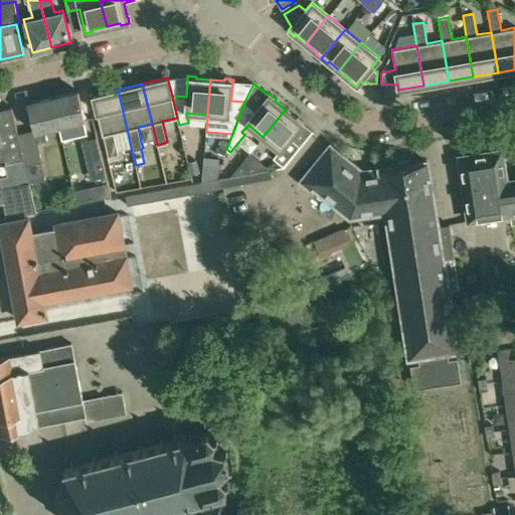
[(90,129),(81,106),(77,90),(51,97),(58,125),(74,121),(77,133),(90,129)]
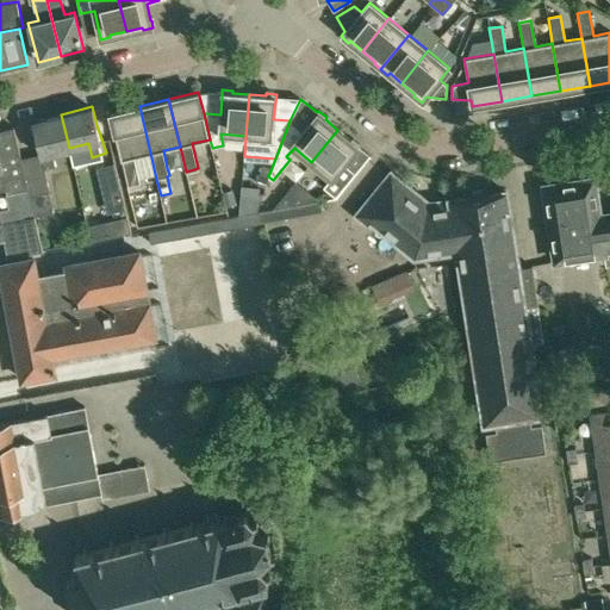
[(139,182),(134,157),(150,153),(139,106),(110,113),(126,185),(139,182)]
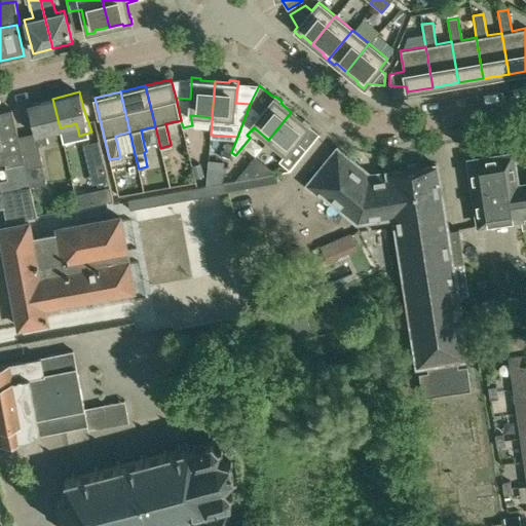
[(44,132),(60,127),(52,99),(28,106),(32,121),(35,136),(19,140),(24,162),(30,184),(30,187),(46,184),(43,168),(38,147),(48,144),(44,132)]
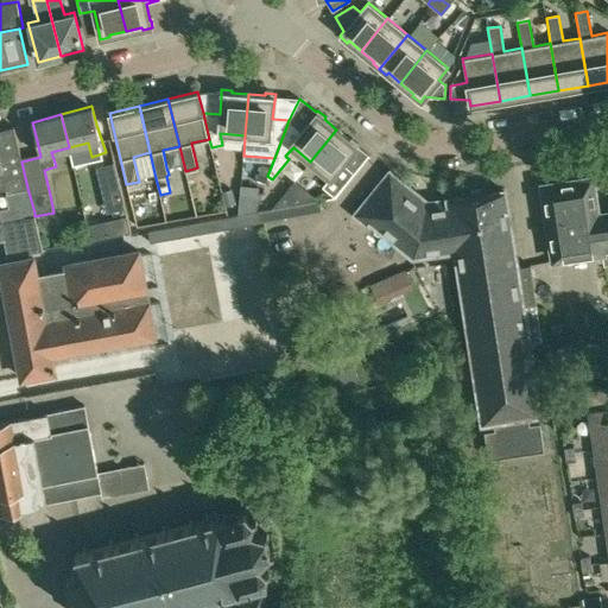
[(7,192),(14,191),(27,188),(21,162),(18,145),(13,126),(0,128),(0,132),(1,135),(0,135),(0,189),(6,188),(7,192)]
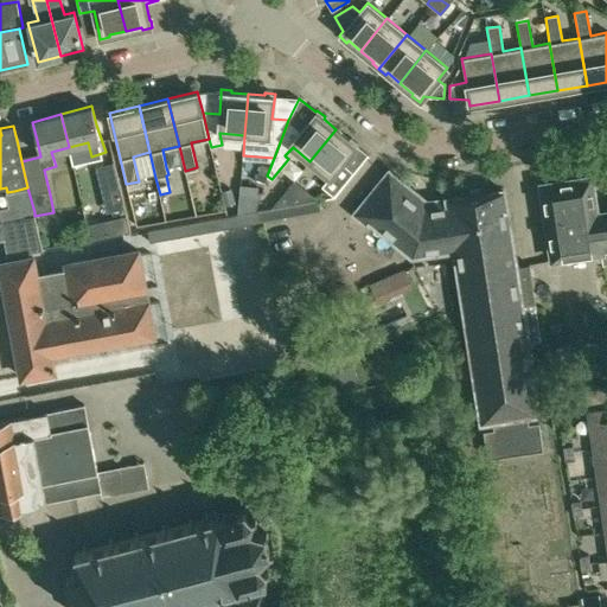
[(365,158),(355,148),(358,144),(351,138),(349,139),(336,129),(310,161),(330,178),(323,187),(333,196),(344,183),(353,172),(365,158)]
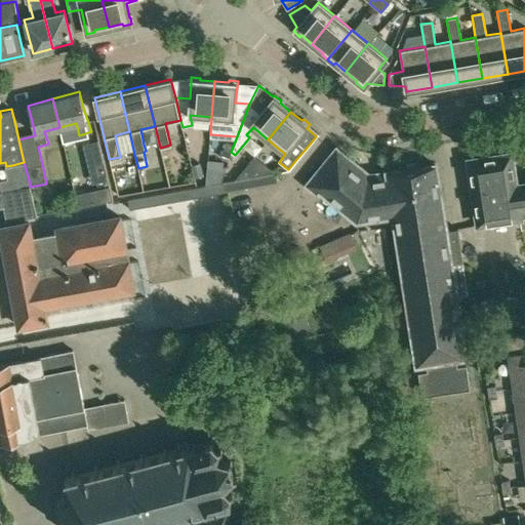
[(108,180),(98,139),(82,144),(91,184),(108,180)]
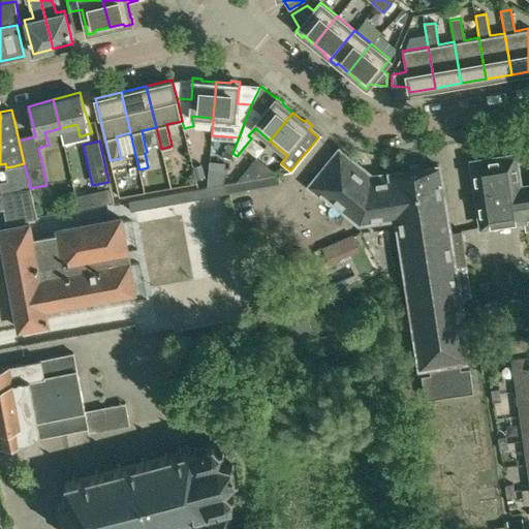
[(466,263),(461,229),(448,230),(438,165),(371,176),(339,151),(310,187),(318,194),(320,192),(359,222),(383,218),(389,213),(396,212),(419,368),(429,366),(430,374),(422,376),(425,400),(473,393),(469,368),(461,370),(459,362),(468,360),(459,299),(471,297),(466,263)]
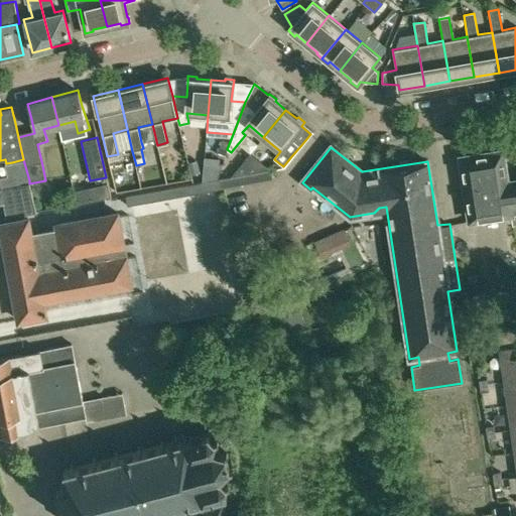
[(513,224),(515,223),(515,179),(507,181),(503,150),(460,157),(470,221),(511,215),(513,224)]
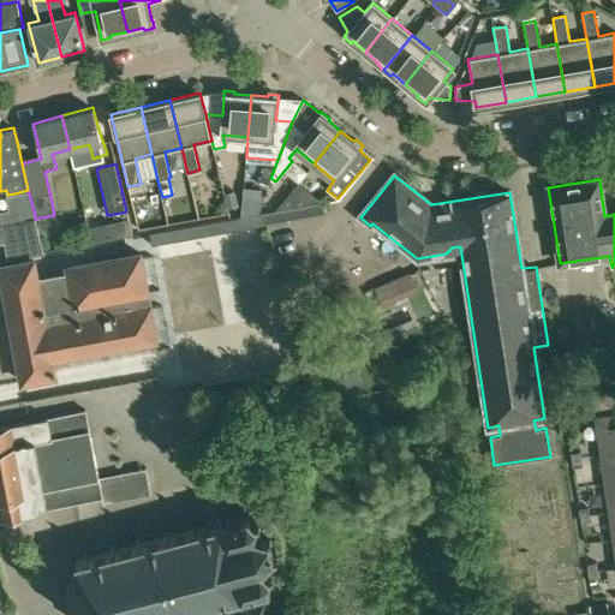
[(286,196),(274,212),(322,203),(298,183),(286,196)]
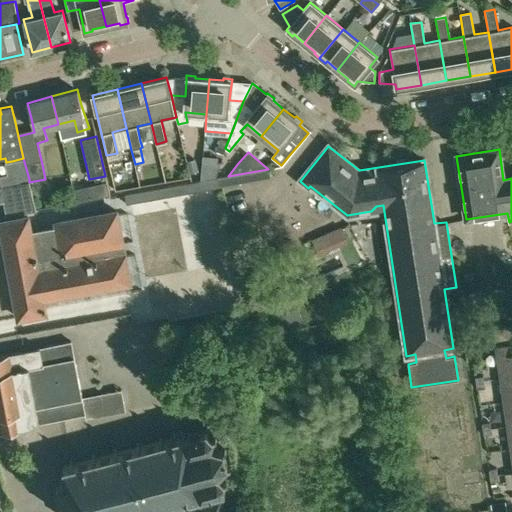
[(23,158),(12,161),(6,162),(8,172),(17,170),(19,181),(29,179),(23,158)]
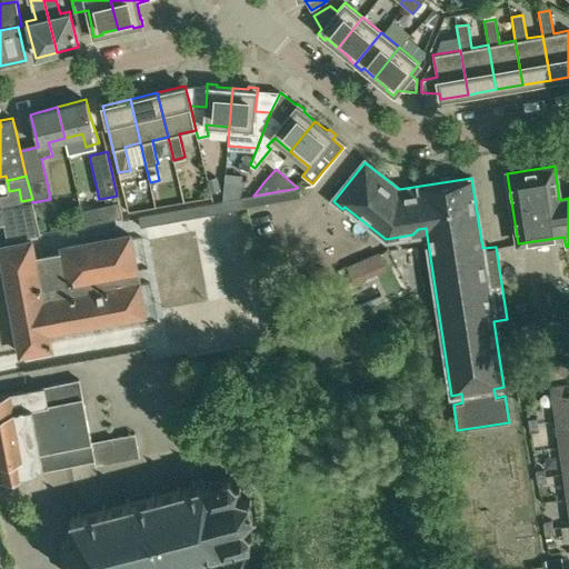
[(140,227),(241,208),(239,198),(138,216),(140,227)]
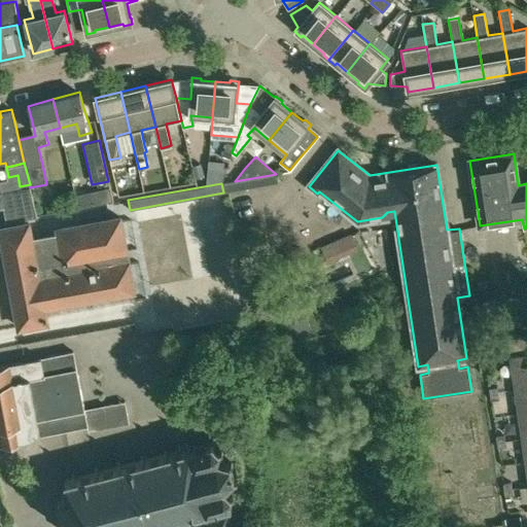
[(20,186),(0,190),(0,211),(2,211),(1,207),(2,207),(5,222),(37,216),(30,187),(30,184),(20,186)]
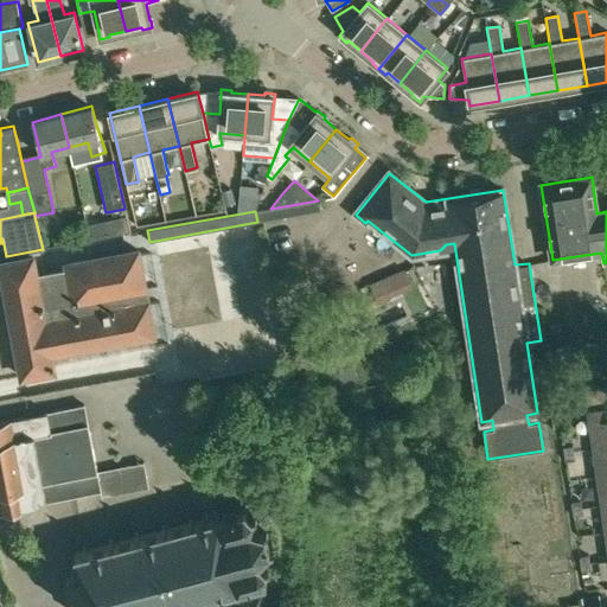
[(122,215),(82,224),(85,238),(126,229),(122,215)]
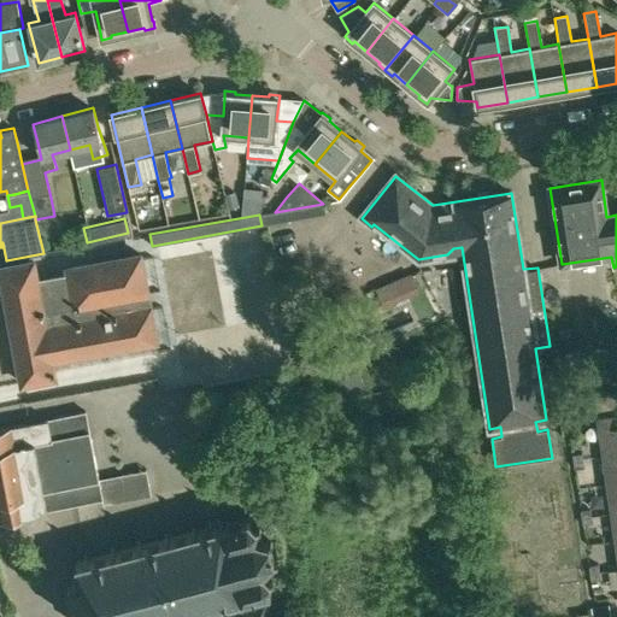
[(0,269),(10,318),(12,333),(22,383),(53,377),(52,372),(54,371),(52,358),(154,339),(139,253),(68,266),(69,272),(36,278),(34,265),(33,265),(31,262),(0,266),(0,269)]
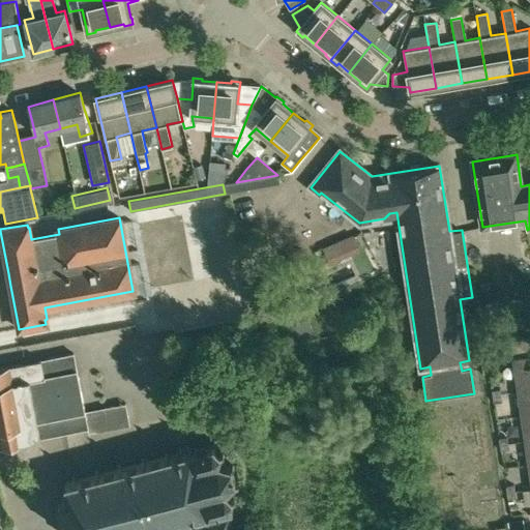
[(330,264),(341,260),(333,242),(323,247),(330,264)]
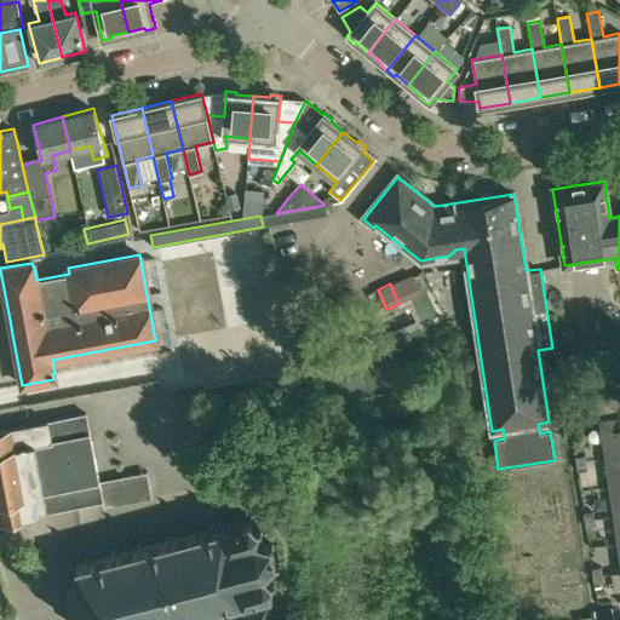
[(601,412),(619,409),(619,394),(598,397),(601,412)]
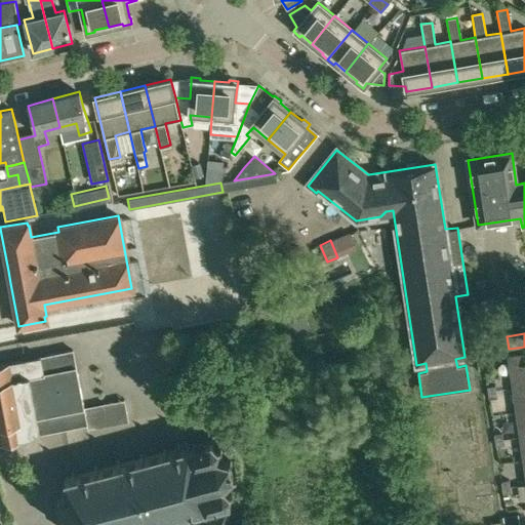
[(0,435),(0,437),(0,436),(0,438),(1,438),(1,441),(17,438),(53,432),(86,425),(87,430),(128,421),(124,400),(83,408),(72,351),(0,364),(0,435)]
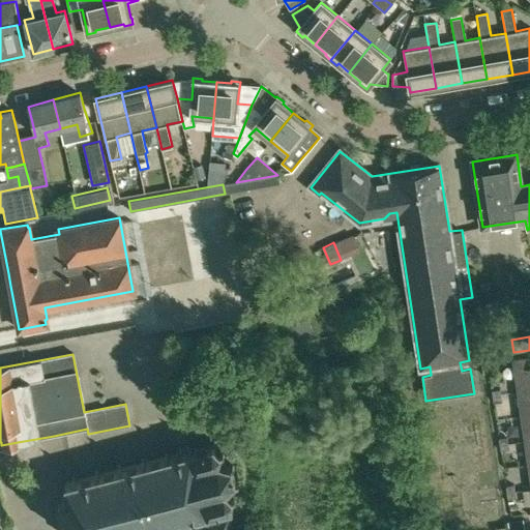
[(529,357),(513,360),(519,393),(529,391),(529,357)]
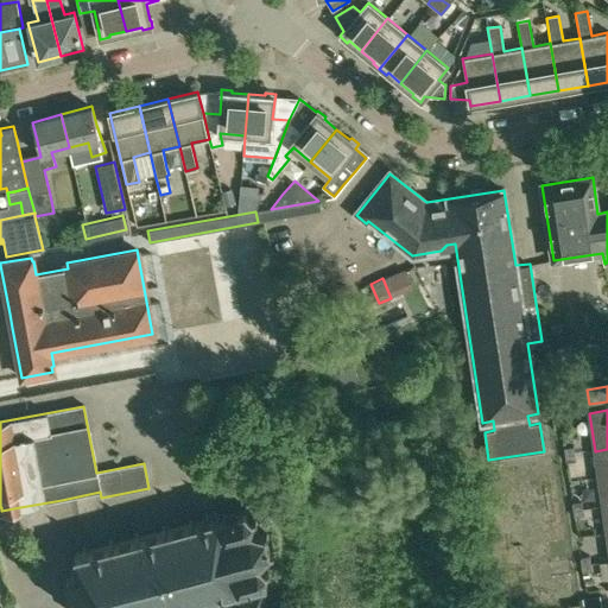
[(607,449),(595,451),(599,480),(607,477),(607,449)]
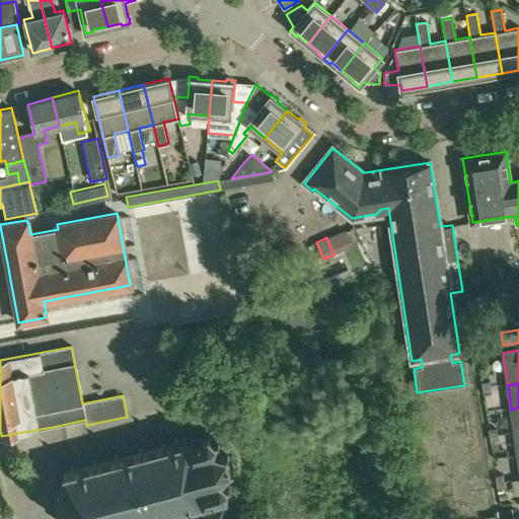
[(159,518),(159,517),(180,512),(181,518),(226,518),(223,503),(226,502),(227,501),(224,498),(228,490),(231,489),(230,486),(227,487),(223,482),(230,474),(234,474),(234,471),(230,470),(226,457),(230,454),(228,452),(223,454),(215,453),(217,446),(221,445),(220,442),(215,442),(209,436),(211,434),(208,432),(207,436),(190,439),(189,436),(186,437),(184,435),(174,438),(175,444),(165,447),(164,443),(160,444),(161,447),(142,452),(142,449),(138,450),(139,453),(120,458),(119,455),(116,456),(117,459),(97,464),(96,460),(93,461),(94,466),(89,468),(73,471),(72,467),(70,467),(71,471),(63,473),(67,489),(63,488),(59,491),(60,493),(56,493),(59,502),(59,503),(62,512),(63,513),(62,514),(63,518),(159,518)]
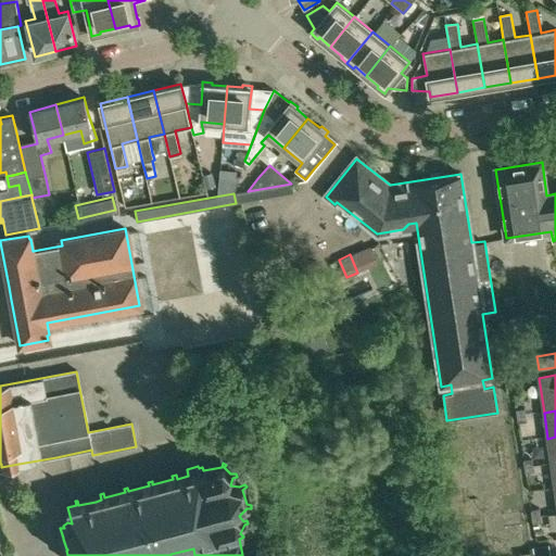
[(47,539),(45,554),(60,555),(63,541),(47,539)]
